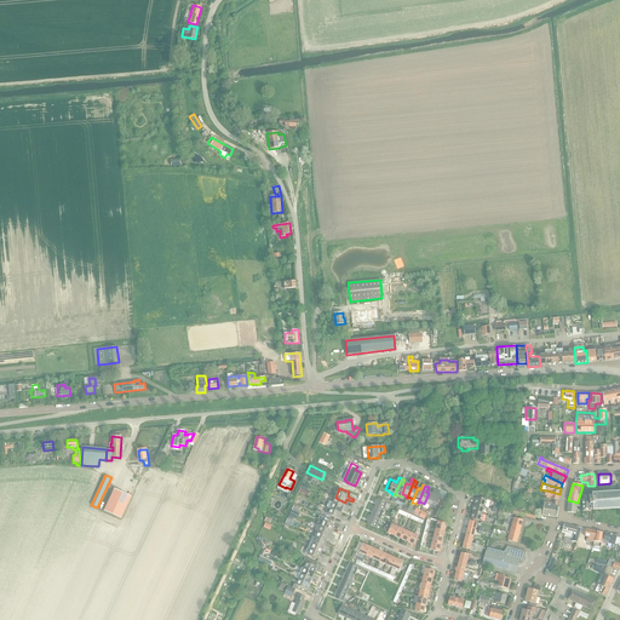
[(132,497),(115,489),(105,511),(121,518),(132,497)]
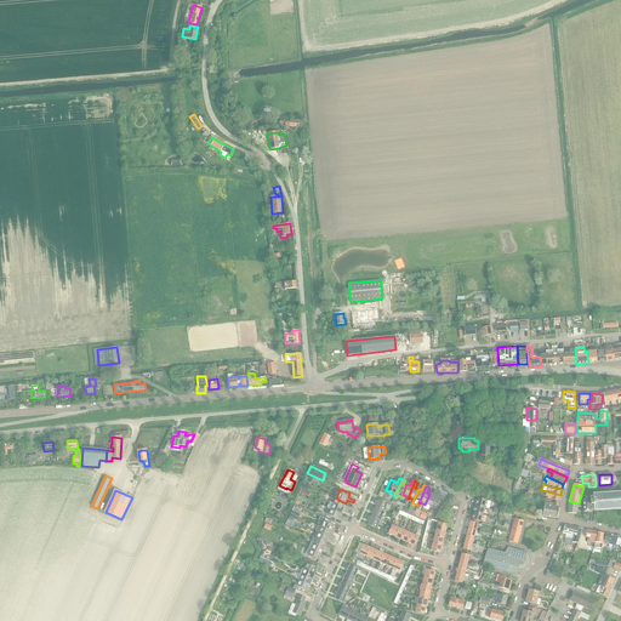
[(431,508),(438,491),(436,490),(433,495),(429,494),(425,505),(429,507),(429,508),(431,508)]
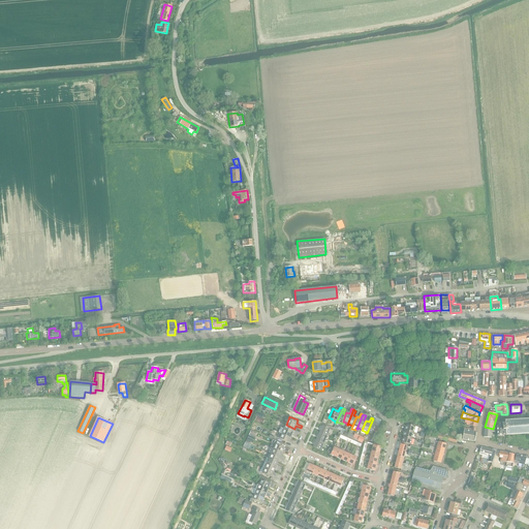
[(373,418),(367,433),(368,433),(368,432),(372,434),(376,425),(373,424),(375,419),(373,418)]
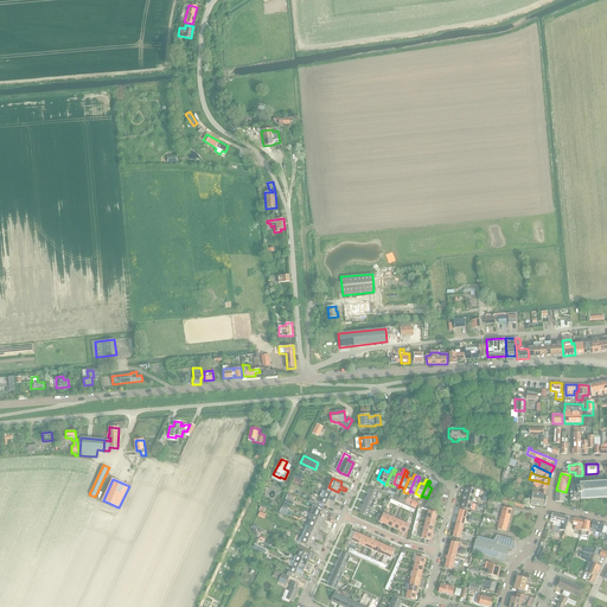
[(548,484),(536,480),(535,480),(532,485),(535,486),(535,487),(547,490),(548,484)]
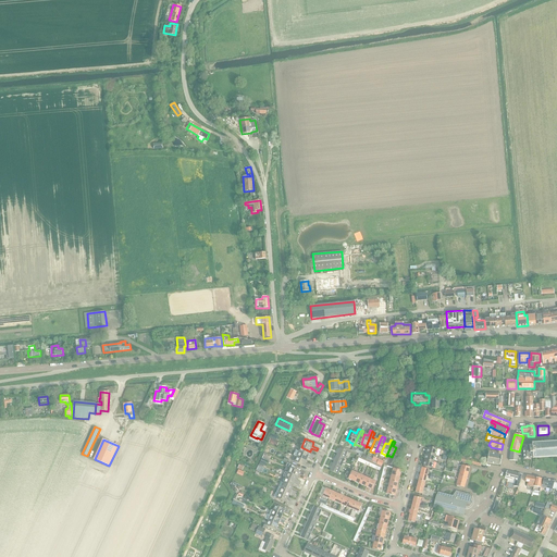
[(542,443),(543,458),(556,456),(556,441),(553,442),(544,442),(542,443)]
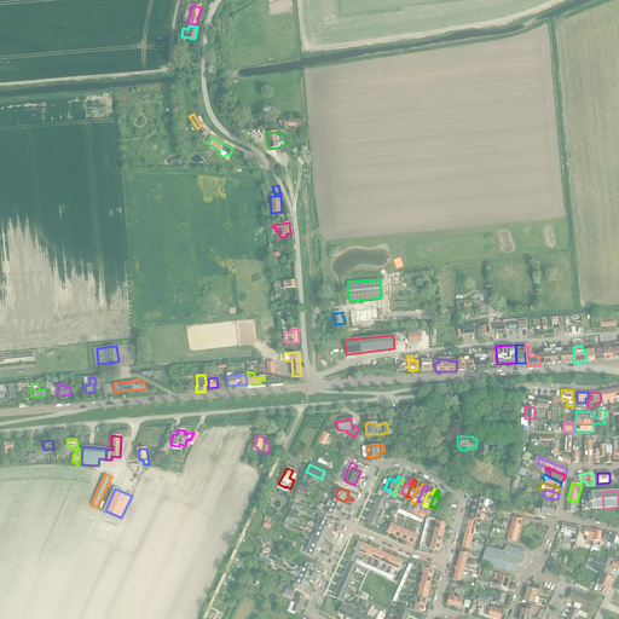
[(591,509),(603,509),(602,492),(591,492),(591,495),(583,495),(583,499),(582,499),(582,510),(590,509),(591,509)]
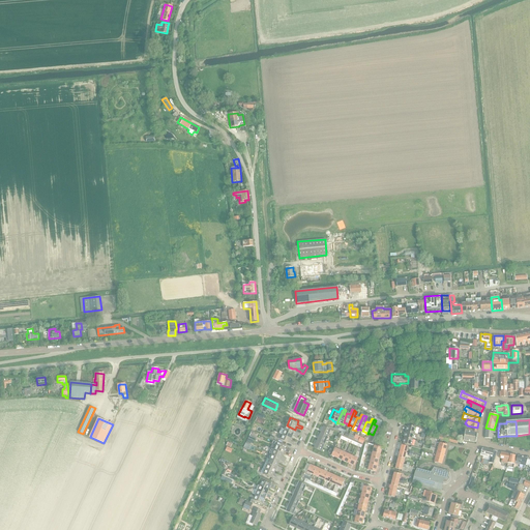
[(294,432),(295,430),(287,425),(285,430),(282,429),(297,436),(298,434),(294,432)]
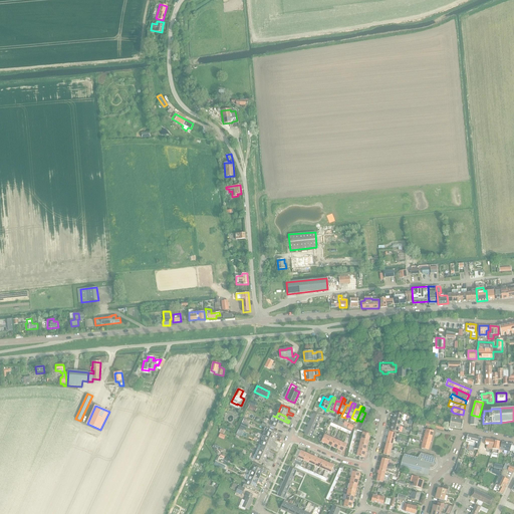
[(310,421),(318,424),(321,417),(314,414),(310,421)]
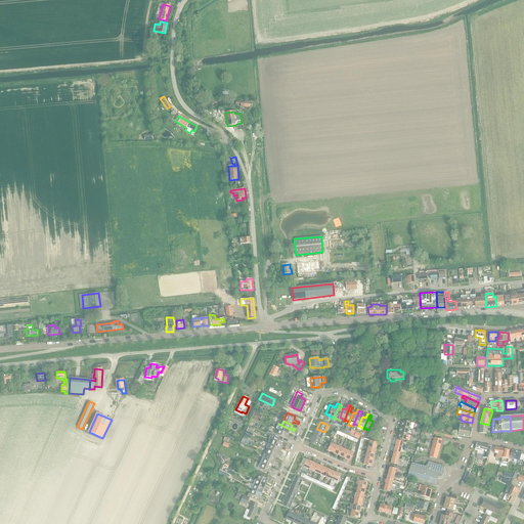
[(470,437),(472,427),(472,424),(468,423),(467,425),(461,424),(457,436),(470,437)]
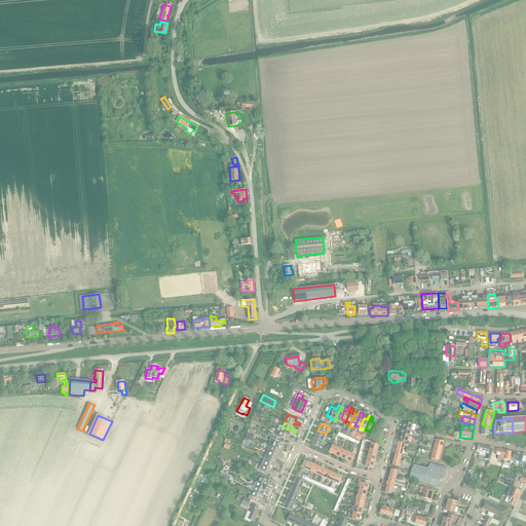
[(294,435),(295,433),(279,425),(277,429),(280,431),(289,436),(290,434),(294,435)]
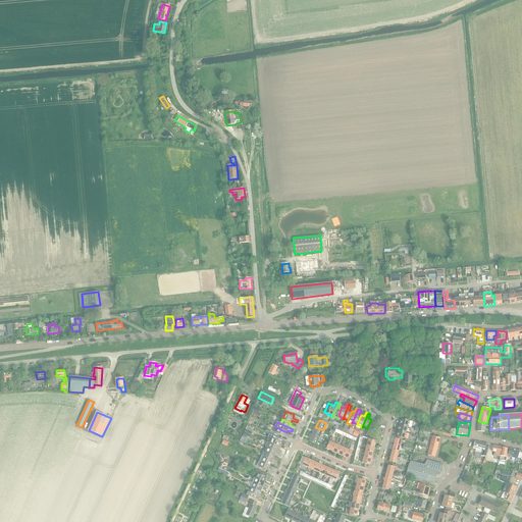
[(319,437),(323,430),(315,427),(312,434),(319,437)]
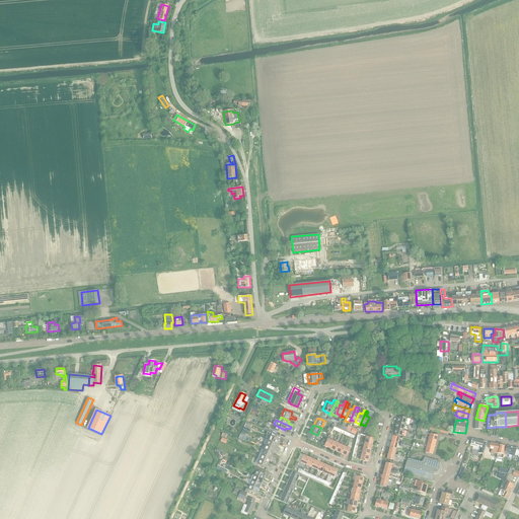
[(431,425),(430,430),(439,433),(447,435),(448,431),(449,430),(441,428),(441,427),(431,425)]
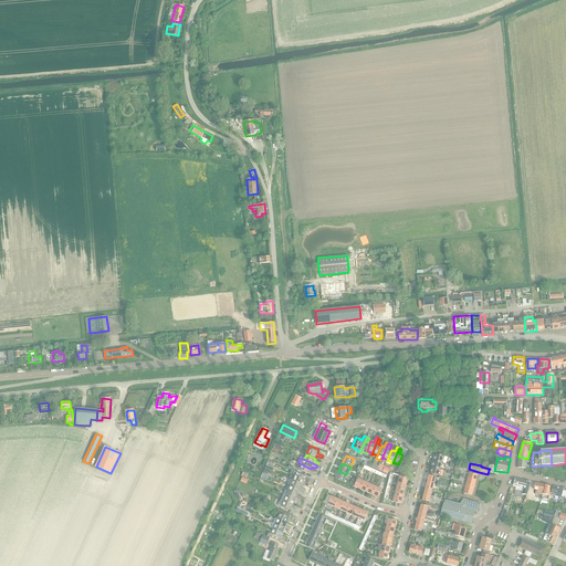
[(310,472),(311,469),(302,464),(299,470),(313,477),(314,474),(310,472)]
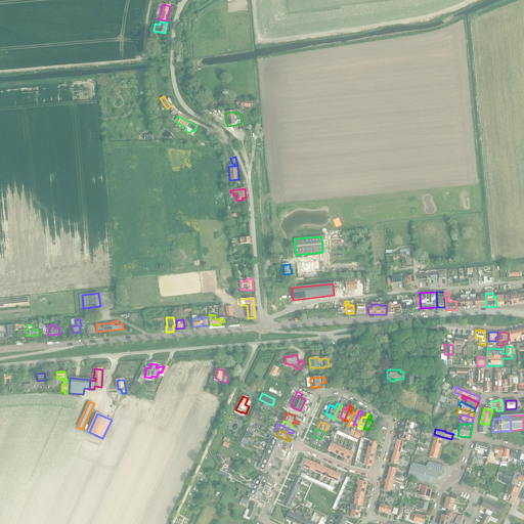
[(286,448),(286,446),(281,444),(282,442),(270,436),(269,439),(273,440),(271,444),(268,443),(268,444),(279,449),(280,446),(286,448)]
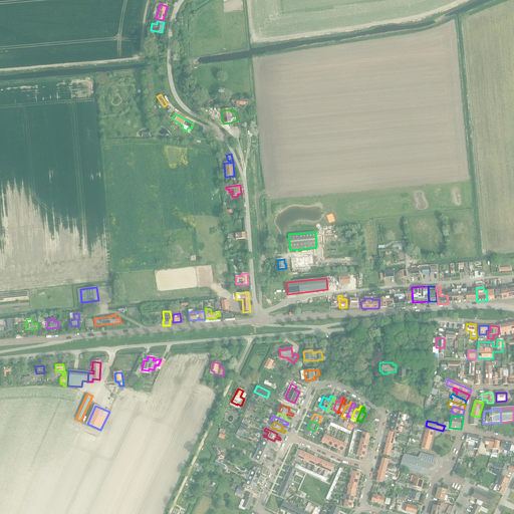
[(311,438),(314,431),(307,428),(304,435),(311,438)]
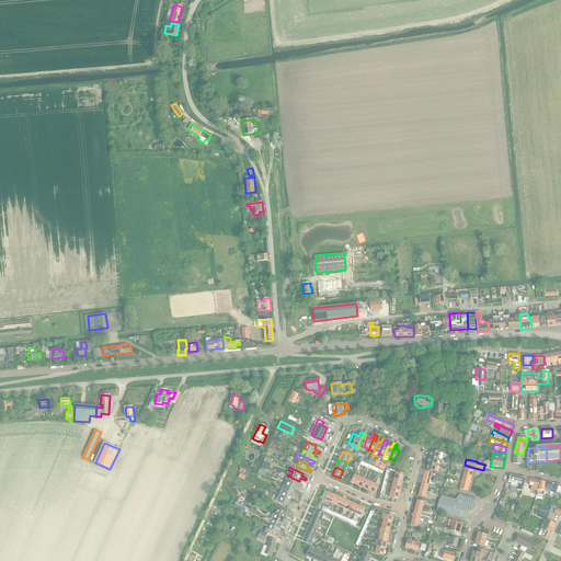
[(462,476),(471,478),(473,471),(465,469),(462,476)]
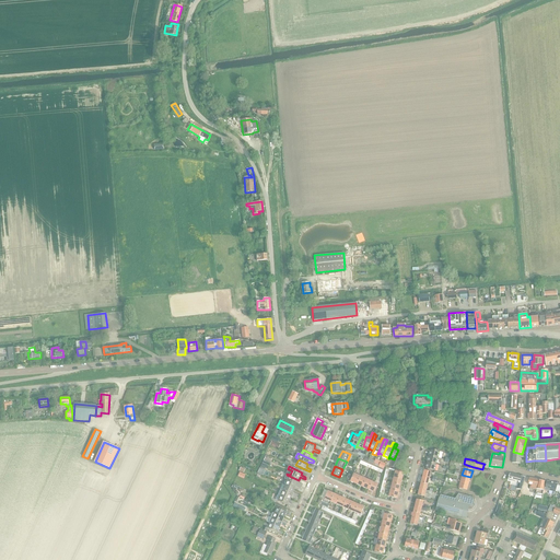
[(356,485),(360,476),(353,474),(350,481),(356,485)]
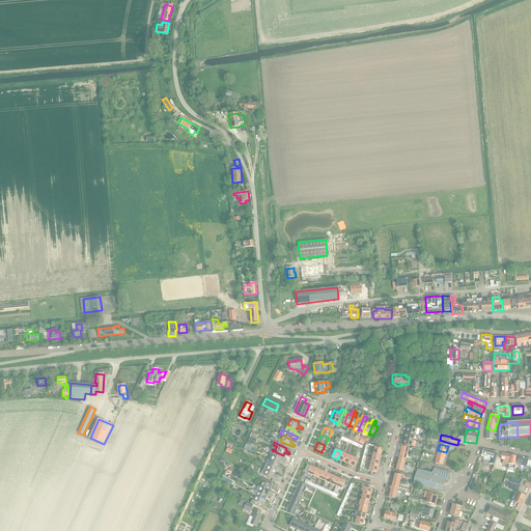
[(490,464),(495,465),(498,453),(483,449),(480,456),(483,457),(483,459),(490,462),(490,464)]
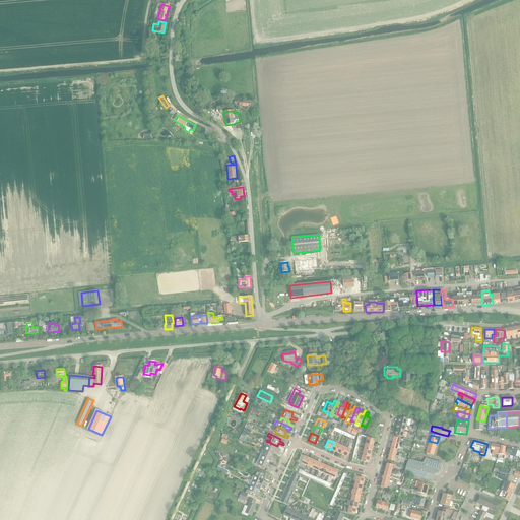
[(276,449),(277,446),(266,441),(264,445),(267,446),(266,447),(279,452),(280,450),(276,449)]
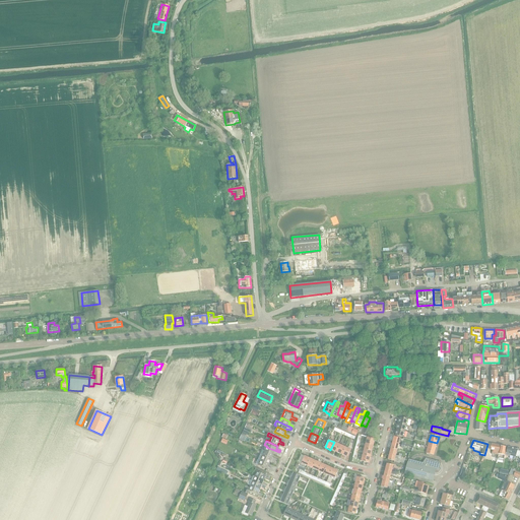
[(435,449),(437,443),(429,441),(428,447),(435,449)]
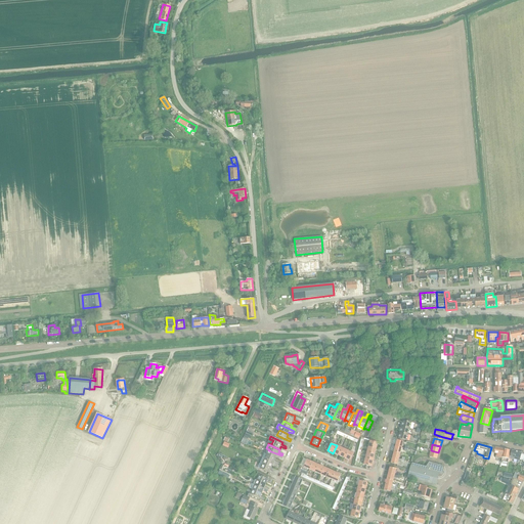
[(339,455),(342,448),(337,445),(333,453),(339,455)]
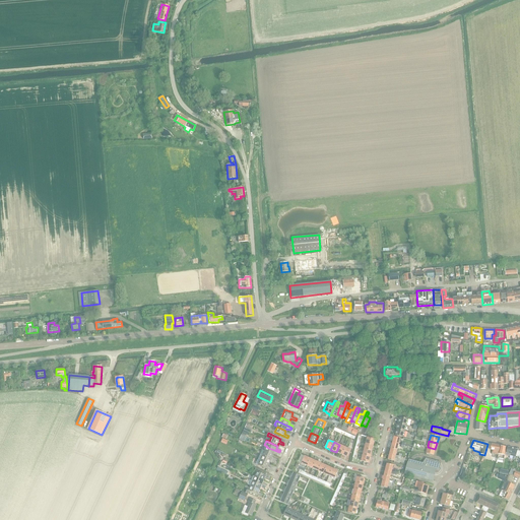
[(498,454),(500,446),(500,445),(492,444),(491,450),(493,450),(492,454),(498,455),(498,454)]
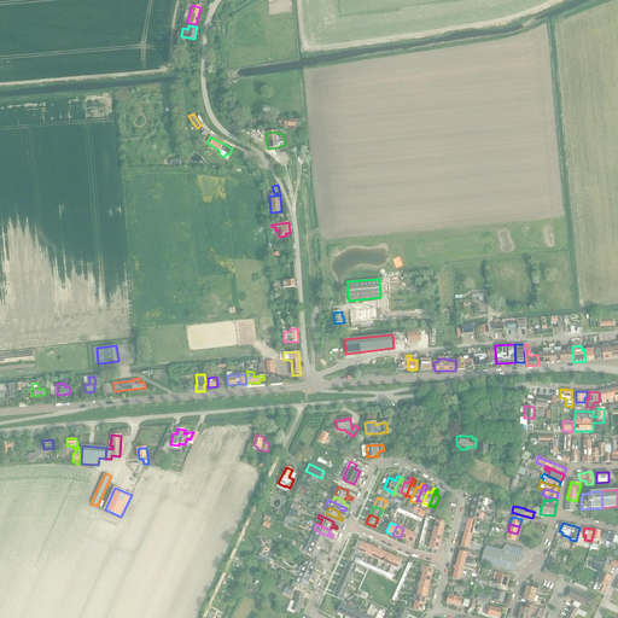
[(406,541),(410,531),(403,529),(400,537),(406,541)]
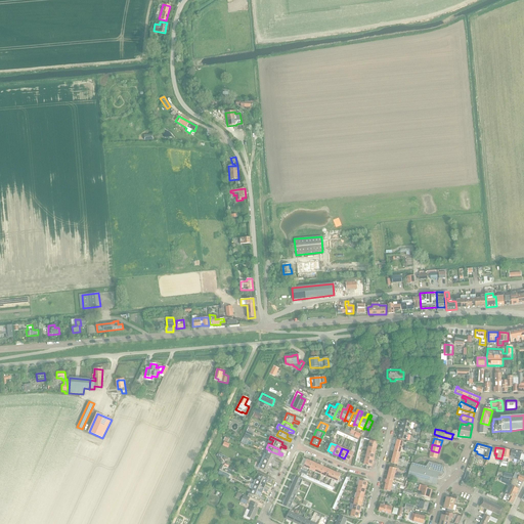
[(266,449),(264,453),(275,459),(276,455),(280,457),(281,455),(268,450),(266,449)]
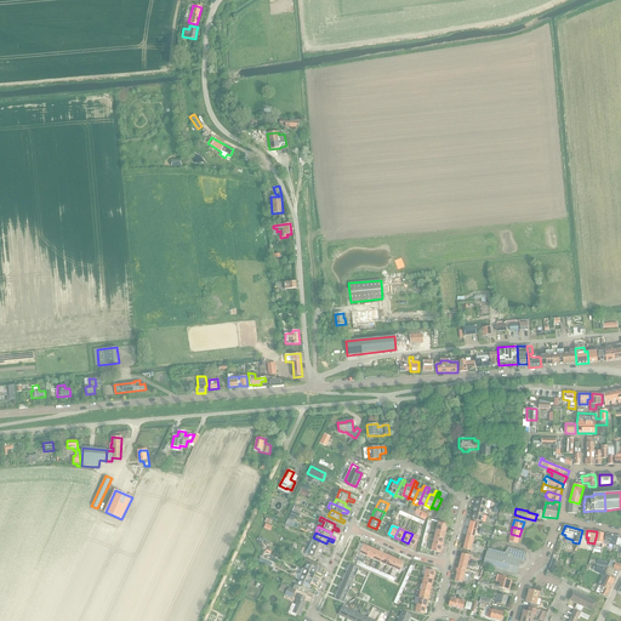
[(412,534),(408,543),(415,546),(419,537),(412,534)]
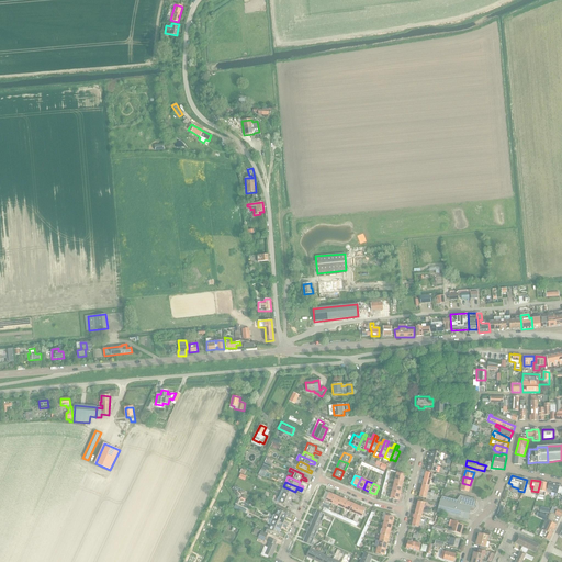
[(469,493),(470,485),(462,483),(460,491),(469,493)]
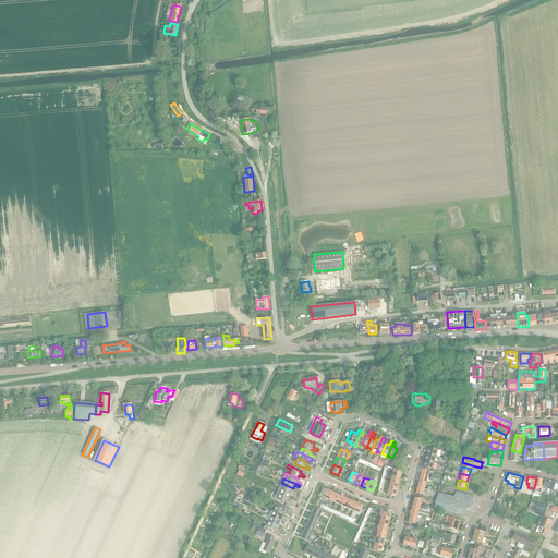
[(554,489),(556,483),(555,482),(544,480),(543,485),(546,486),(546,489),(553,490),(554,489)]
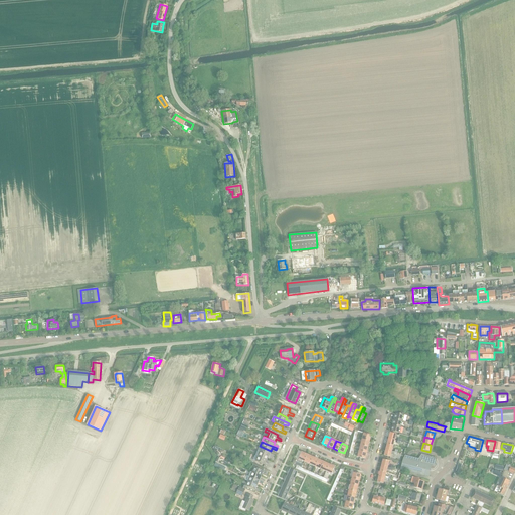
[(260,446),(258,451),(273,458),(274,456),(270,454),(271,451),(260,446)]
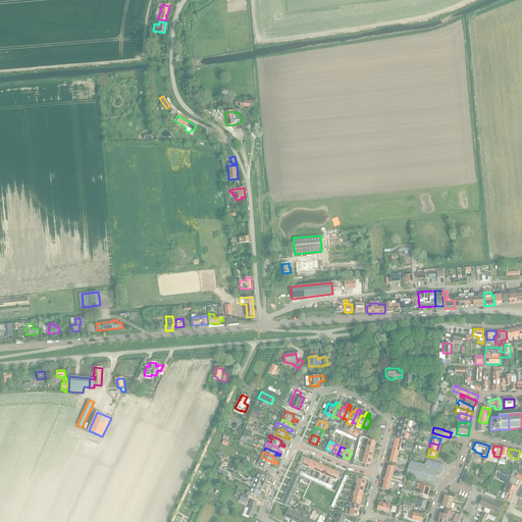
[(308,468),(311,461),(306,458),(302,456),(299,463),(303,465),(302,465),(308,468)]
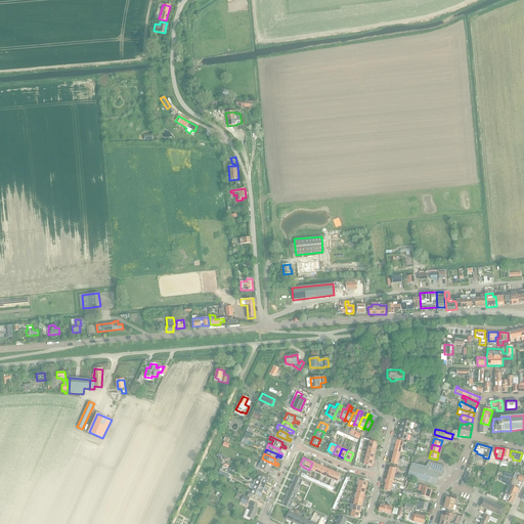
[(262,459),(260,464),(271,469),(272,466),(276,468),(277,466),(262,459)]
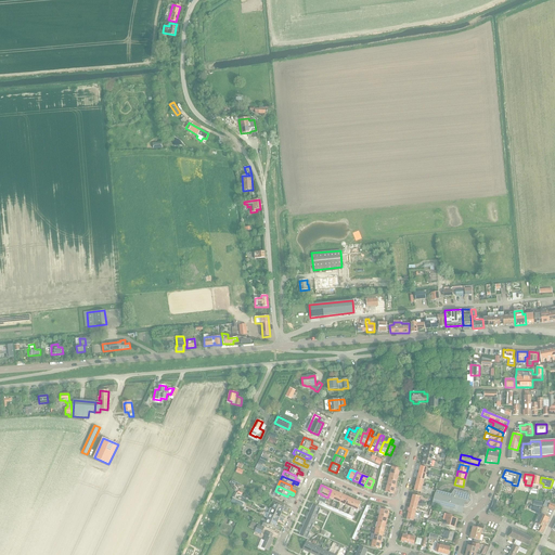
[(470,499),(469,499),(470,493),(454,489),(451,494),(437,490),(436,492),(435,492),(431,505),(462,514),(465,502),(467,502),(468,502),(469,502),(470,502),(470,501),(470,500),(470,499)]
